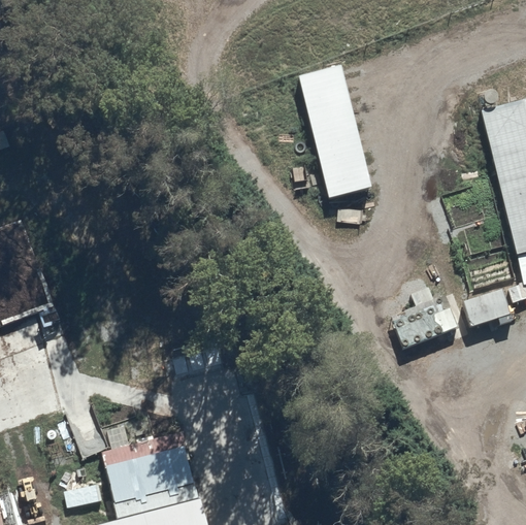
[(342,65),(297,75),(323,195),(368,185),(342,65)]
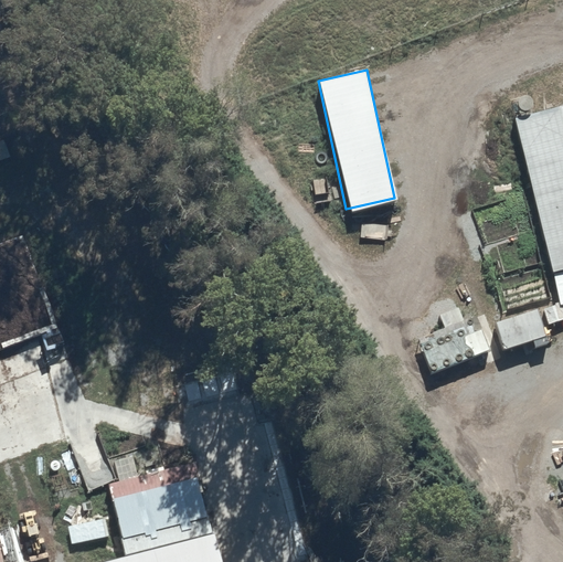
[(562,105),(513,117),(554,271),(562,268),(562,105)]
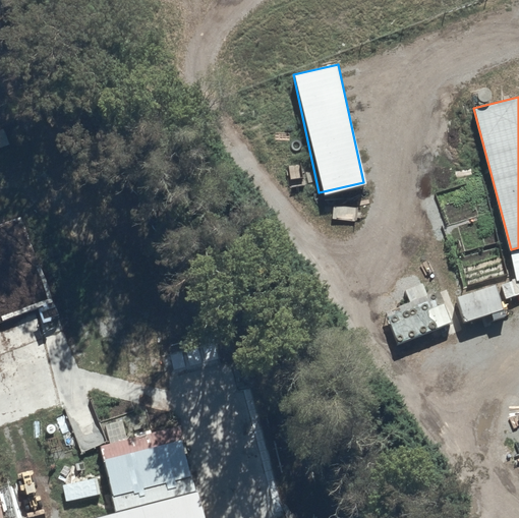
[(497,284),(458,297),(464,321),(491,312),(493,320),(506,317),(497,284)]
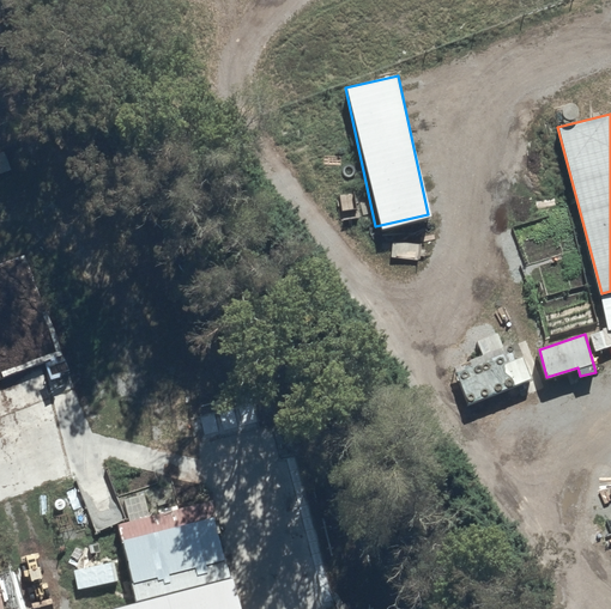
[(520,341),(454,365),(469,403),(534,379),(520,341)]
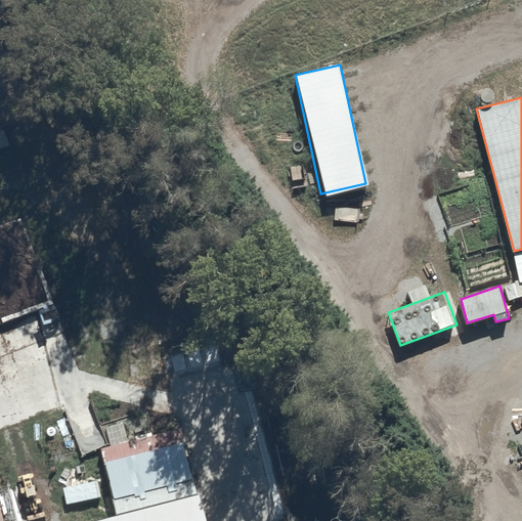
[(205,520),(201,500),(109,520),(205,520)]
